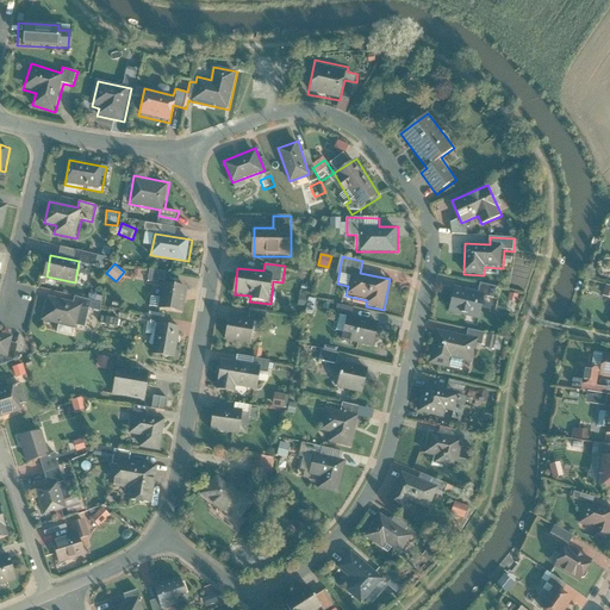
[(161,297),(151,296),(150,307),(184,312),(187,284),(163,280),(161,297)]
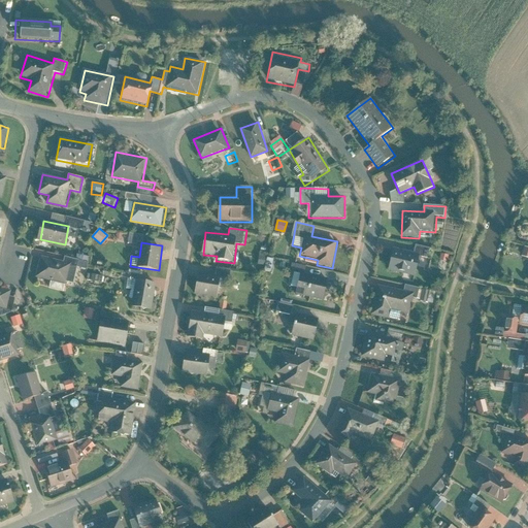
[(415,253),(395,248),(389,270),(417,277),(422,257),(428,259),(431,249),(417,244),(415,253)]
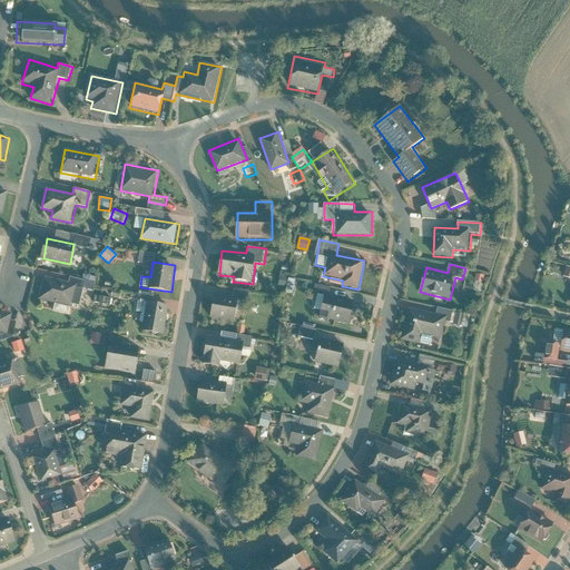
[(286,287),(285,292),(293,294),(296,279),(287,277),(288,273),(281,271),(277,285),(286,287)]
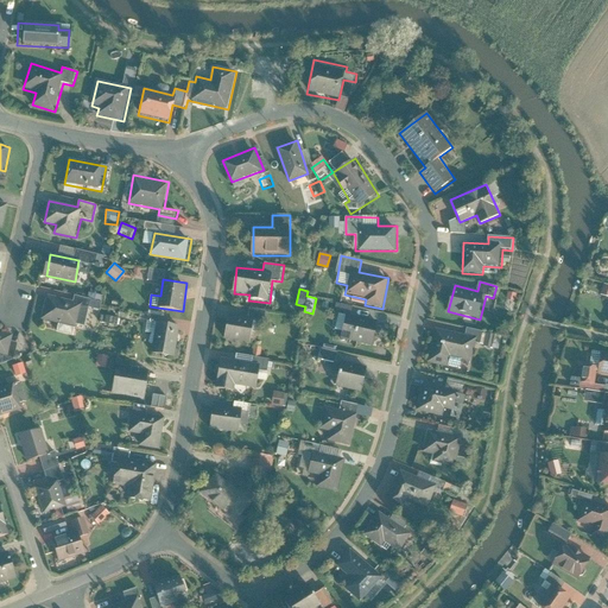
[(520,295),(508,292),(507,302),(518,304),(520,295)]
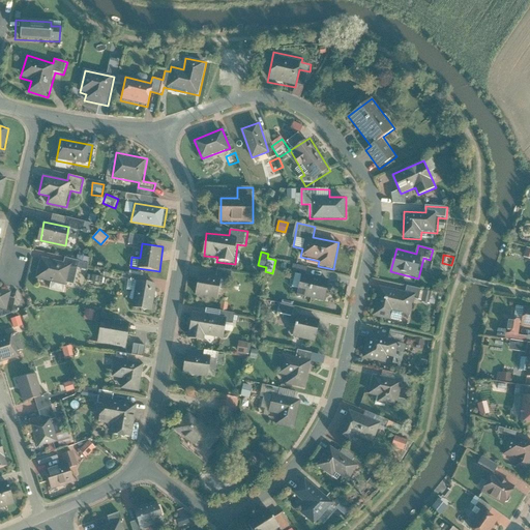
[(64,264),(40,258),(35,278),(50,283),(48,290),(63,294),(66,284),(75,286),(82,262),(66,258),(64,264)]
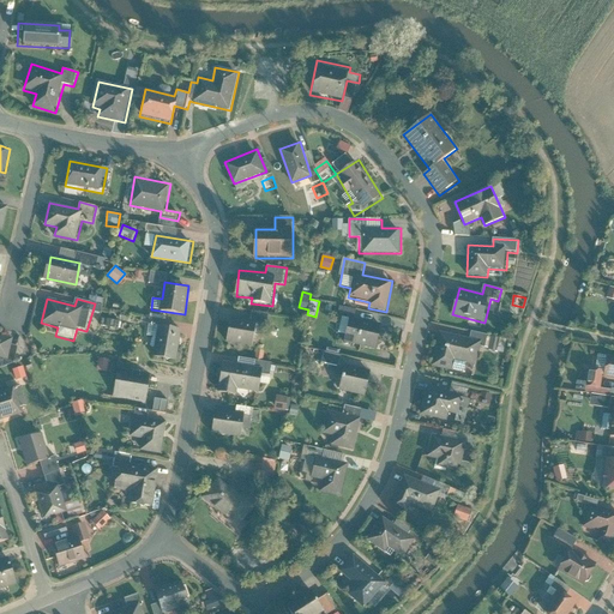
[(384,324),(342,315),(338,333),(345,336),(344,343),(379,349),(384,324)]
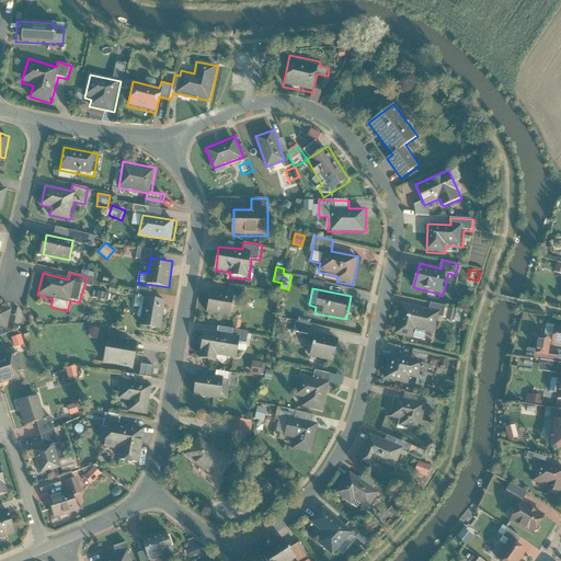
[(243,296),(210,290),(207,315),(231,318),(232,308),(241,310),(243,296)]
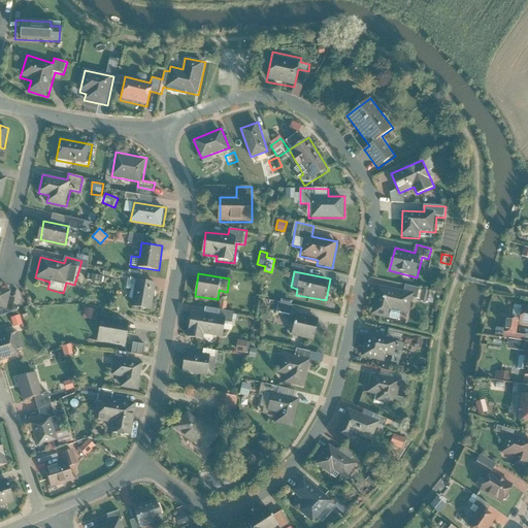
[(157,284),(129,278),(127,288),(135,289),(132,305),(153,308),(157,284)]
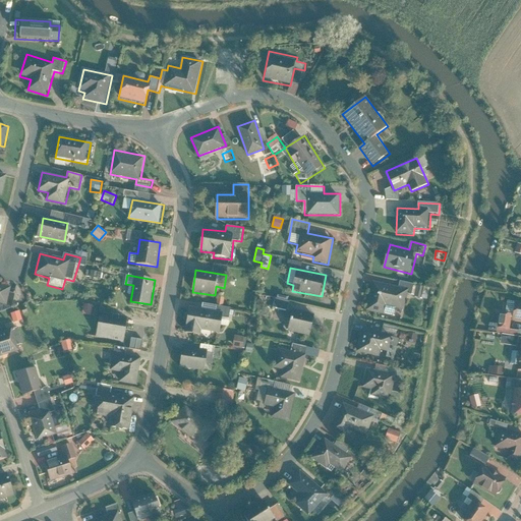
[(11,286),(0,282),(0,303),(6,305),(11,286)]
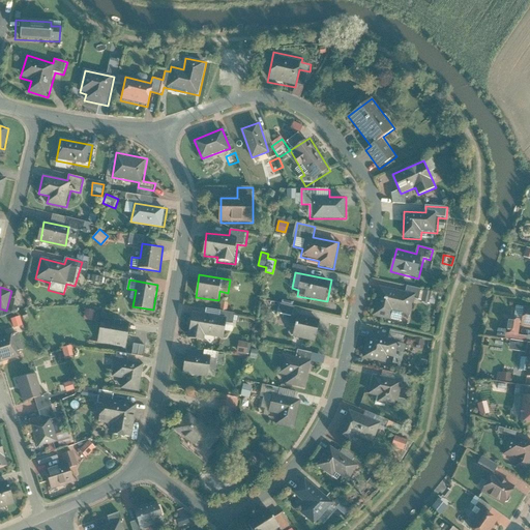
[(407,293),(379,287),(372,316),(390,320),(392,312),(412,316),(415,300),(421,301),(423,290),(408,287),(407,293)]
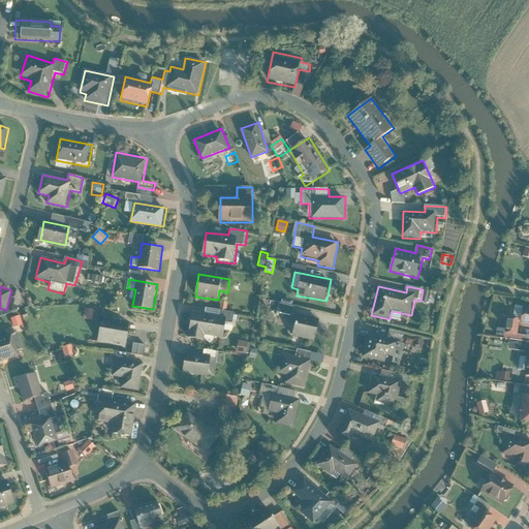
[(437,293),(423,289),(421,301),(434,305),(437,293)]
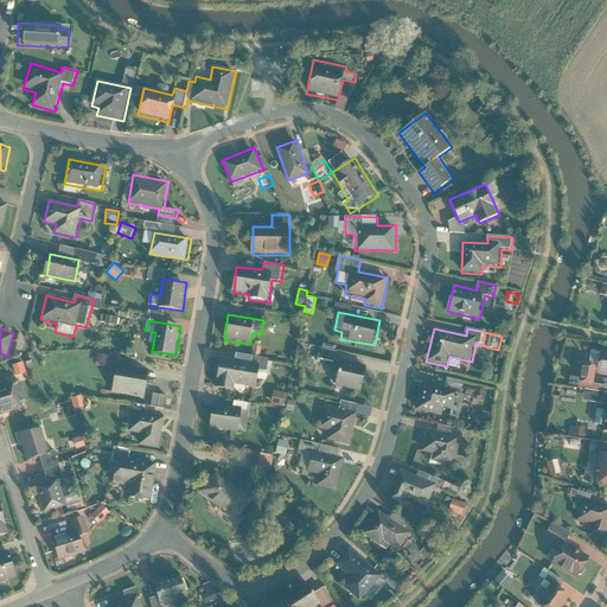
[(338,352),(319,350),(318,359),(337,362),(338,352)]
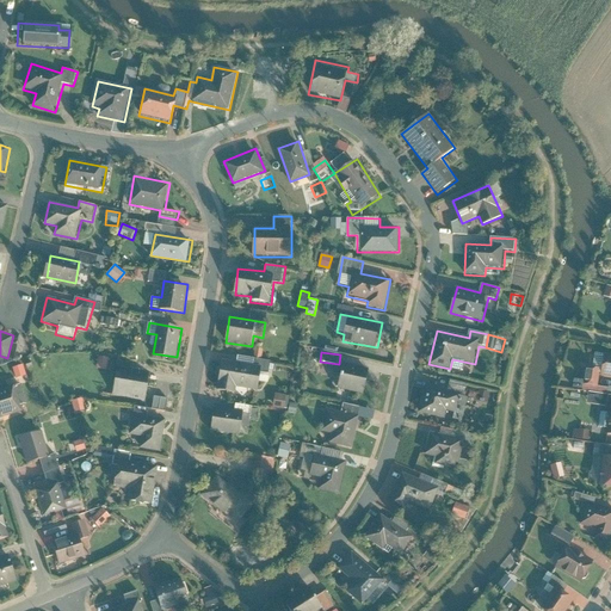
[(574,374),(573,389),(588,392),(609,394),(610,394),(610,364),(603,363),(604,353),(594,352),(592,370),(586,370),(585,375),(574,374)]
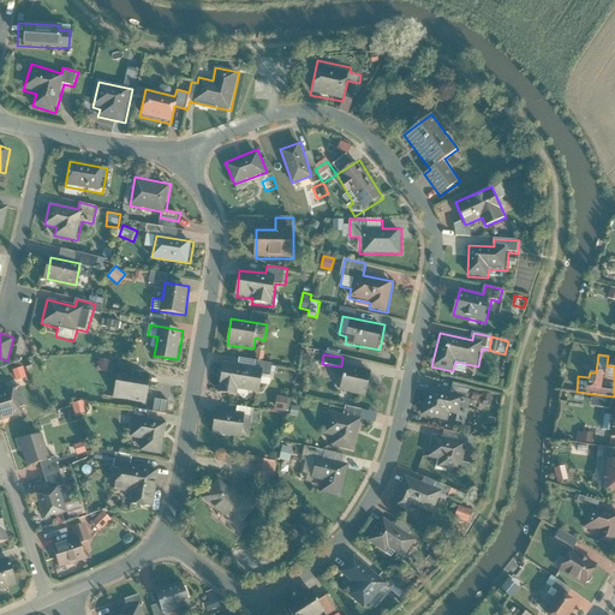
[(238,365),(222,363),(218,393),(237,396),(238,390),(261,393),(262,384),(270,386),(272,376),(262,375),(263,370),(256,369),(257,360),(239,358),(238,365)]
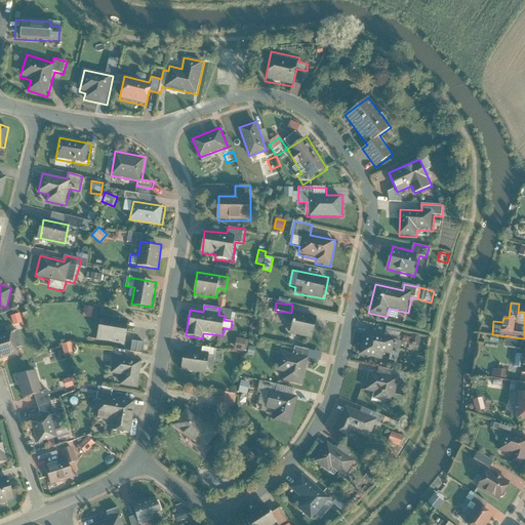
[(93,307),(84,307),(84,317),(92,317),(93,307)]
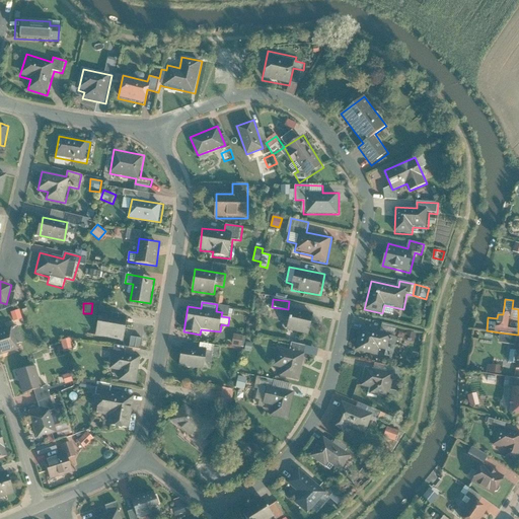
[(313,315),(292,310),(287,330),(309,336),(313,315)]
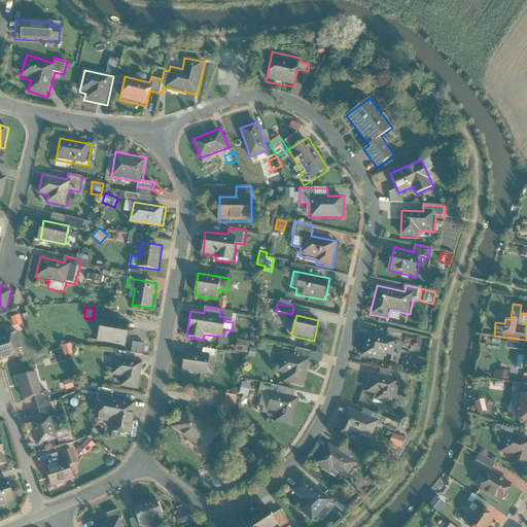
[(130,323),(102,318),(98,342),(126,347),(130,323)]
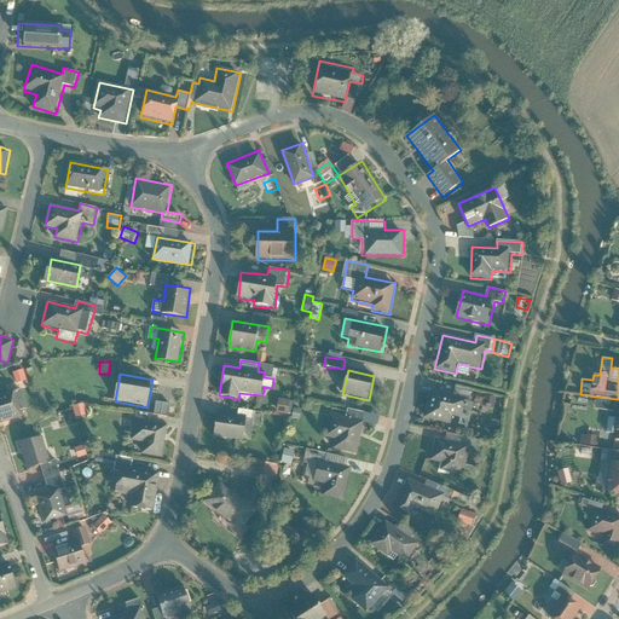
[(0,424),(21,418),(13,389),(0,393),(0,424)]
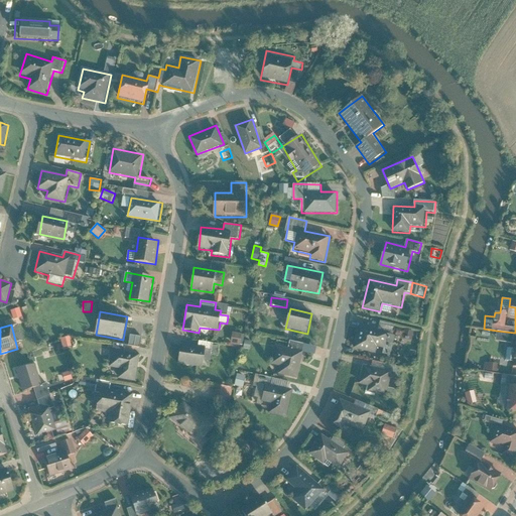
[(391,333),(359,326),(354,349),(376,354),(377,348),(387,350),(391,333)]
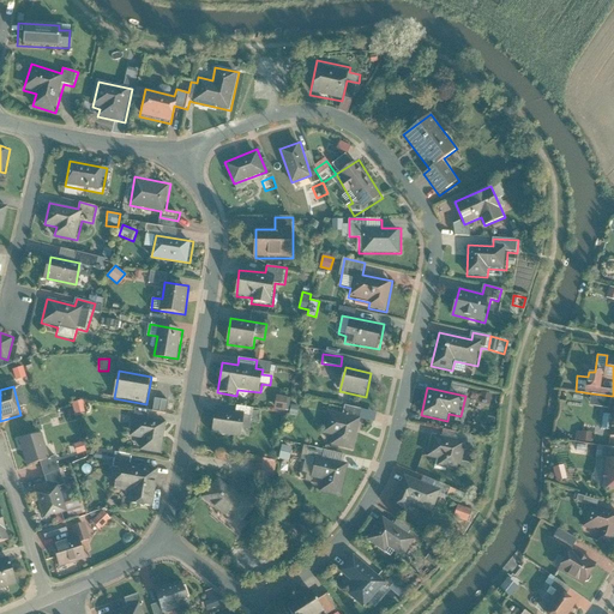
[(481,401),(488,404),(492,396),(485,392),(481,401)]
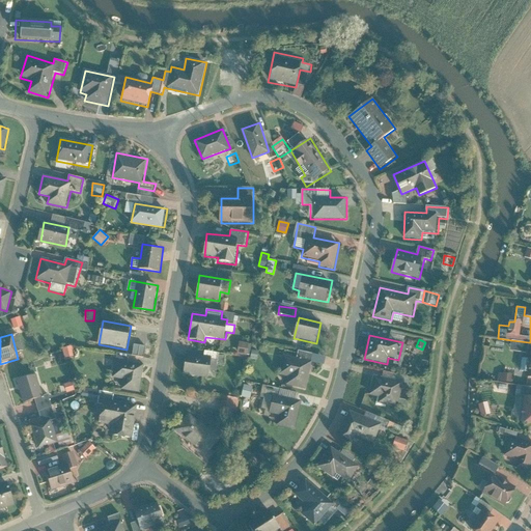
[(529,342),(511,340),(509,351),(527,354),(529,342)]
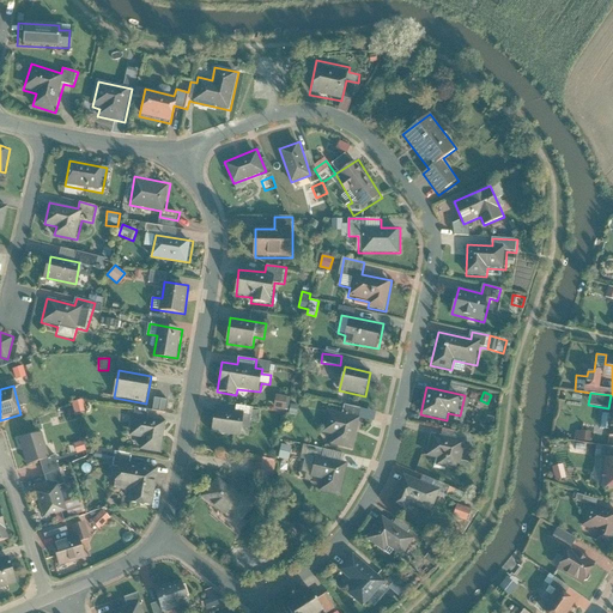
[(274,395),(273,408),(287,410),(289,396),(274,395)]
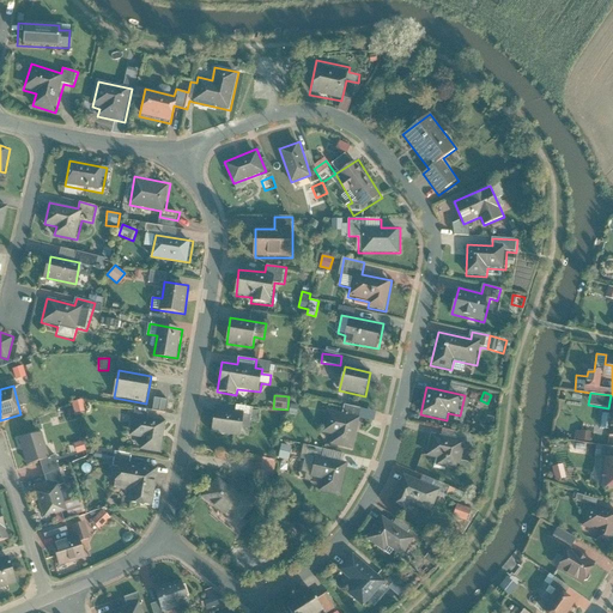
[(169,399),(155,398),(153,410),(167,411),(169,399)]
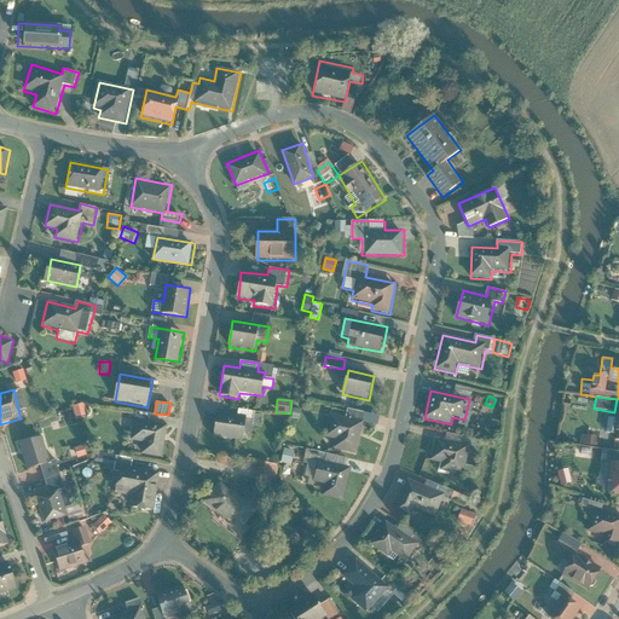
[(84,403),(74,405),(77,417),(86,415),(84,403)]
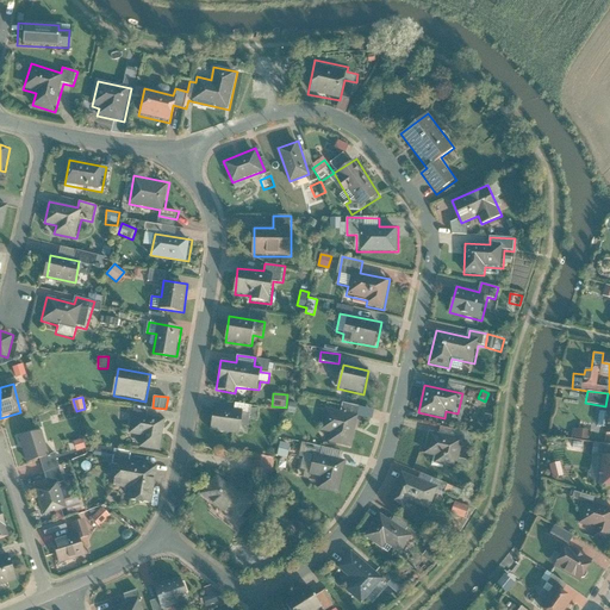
[(609,403),(609,412),(599,411),(598,427),(608,428),(608,435),(609,435),(609,403)]
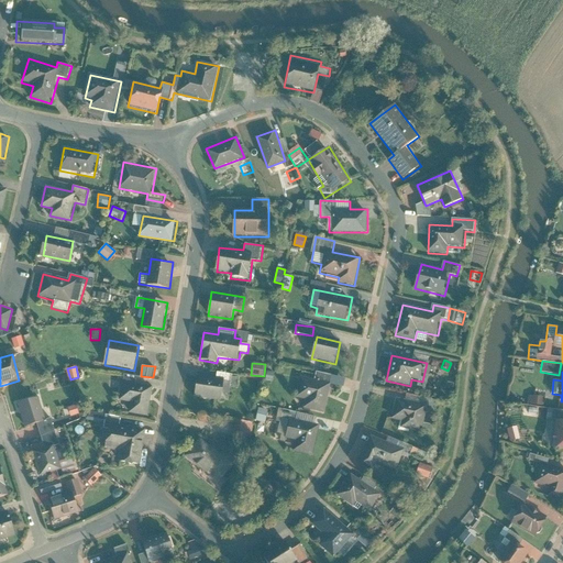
[(217,378),(198,376),(195,399),(231,404),(234,375),(218,373),(217,378)]
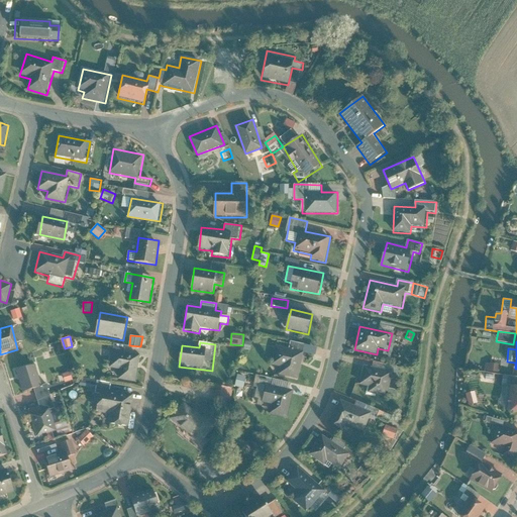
[(305,350),(277,344),(272,366),(282,368),(280,376),(299,380),(305,350)]
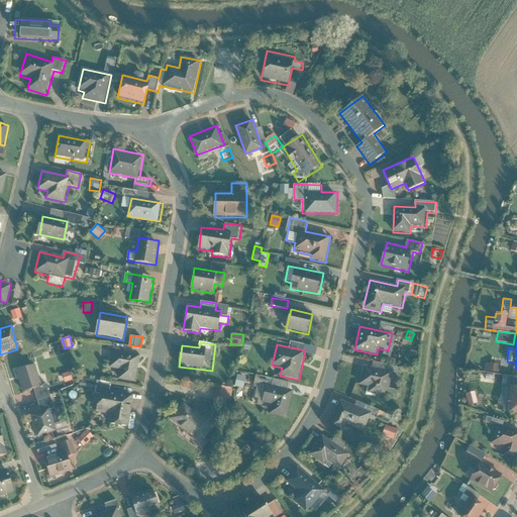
[(141,354),(112,349),(109,368),(120,370),(118,380),(137,382),(141,354)]
